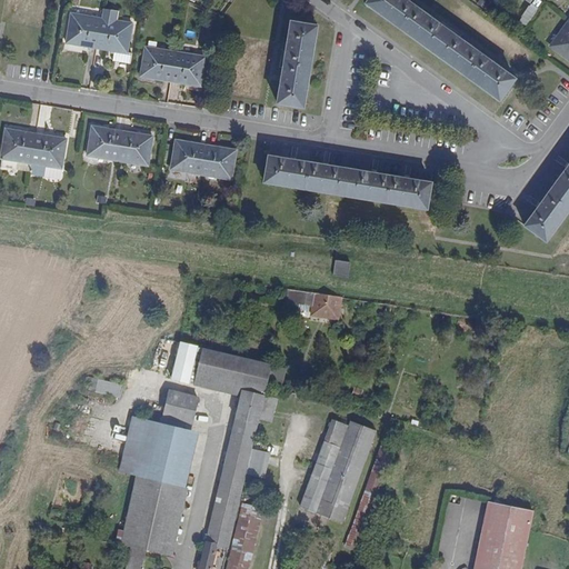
[(369,0),(366,5),(498,101),(513,80),(403,0),(369,0)]
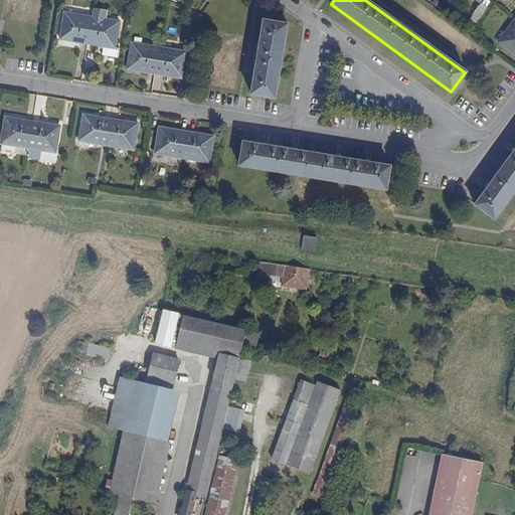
[(481,3),(470,18),(477,23),(487,7),(481,3)]
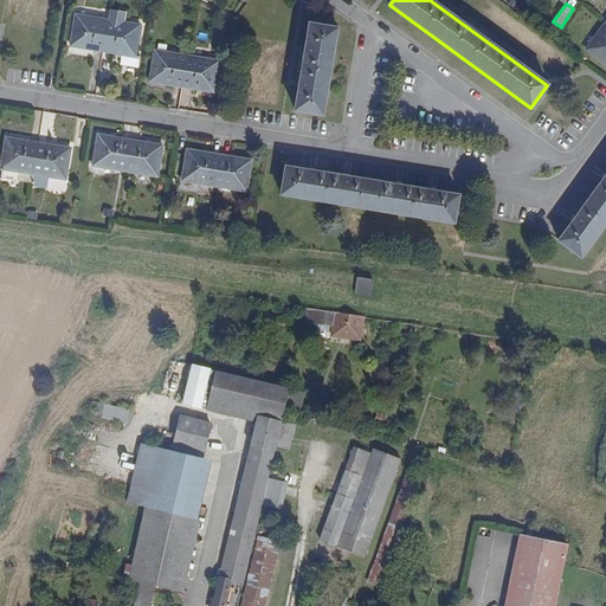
[(121,55),(121,58),(120,65),(139,69),(141,58),(135,57),(141,26),(124,24),(126,13),(109,11),(108,21),(76,15),(71,46),(117,55),(121,55)]
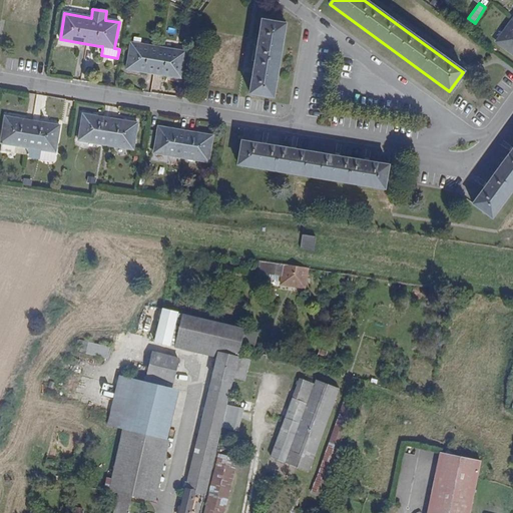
[(512,18),(496,42),(512,54),(512,18)]
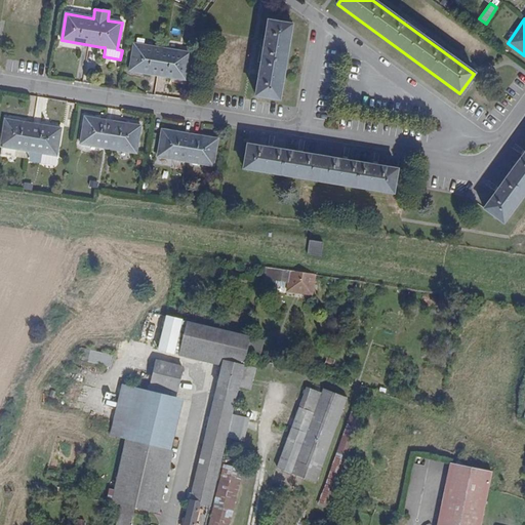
[(268,22),(256,95),(280,99),(292,25),(268,22)]
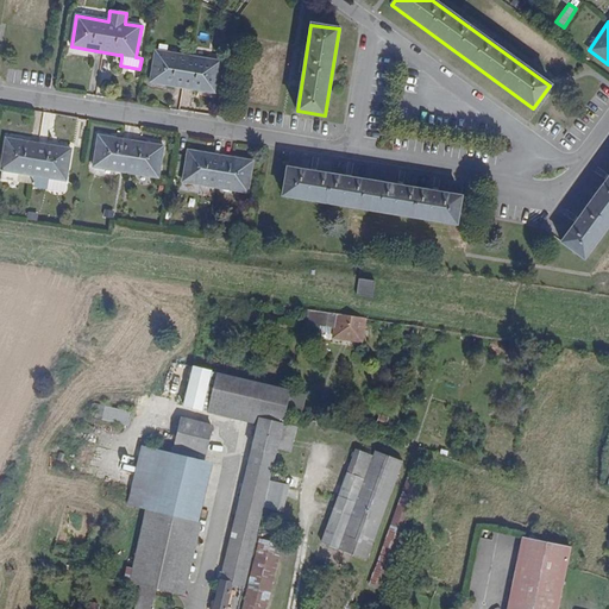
[(156,51),(150,82),(215,94),(220,62),(156,51)]
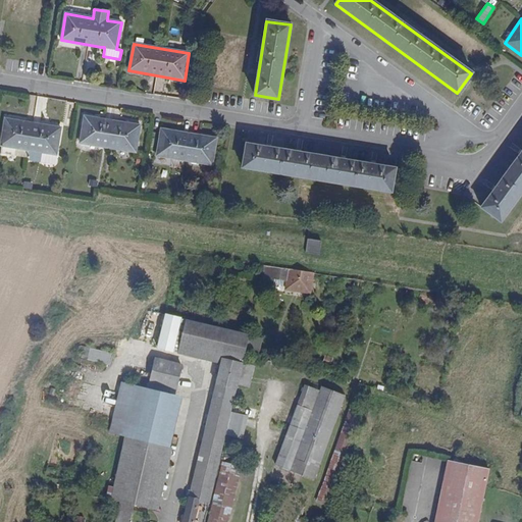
[(85,117),(80,144),(136,153),(140,126),(85,117)]
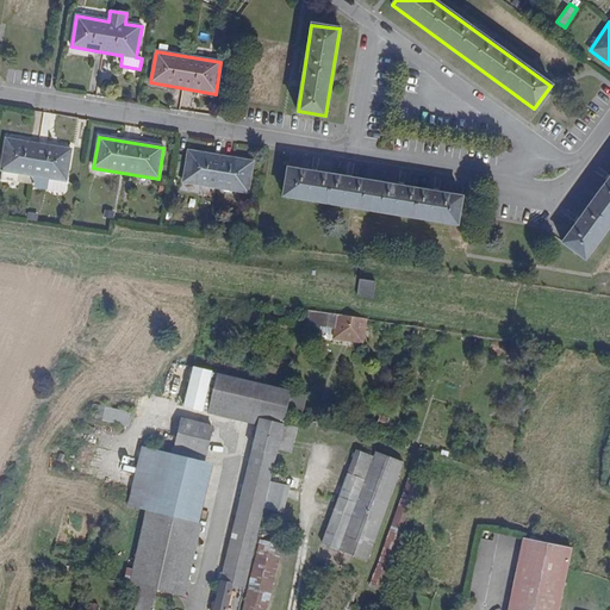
[(6,141),(1,170),(33,176),(31,187),(63,192),(66,181),(70,150),(6,141)]
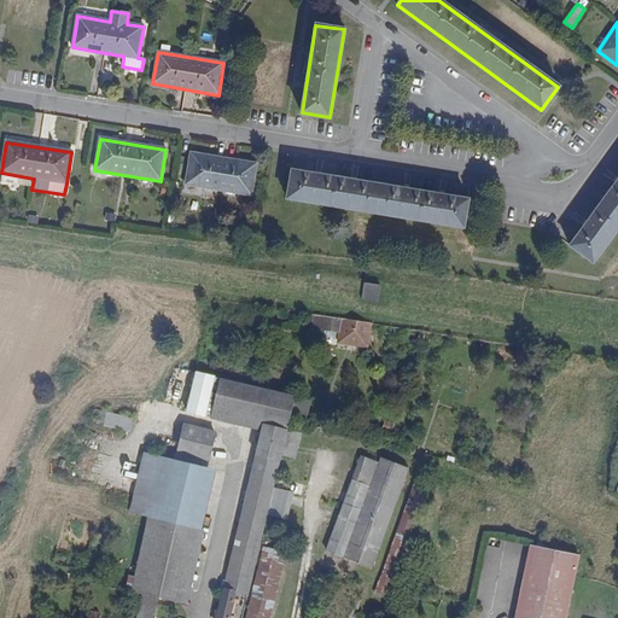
[(191,155),(186,185),(251,196),(256,165),(191,155)]
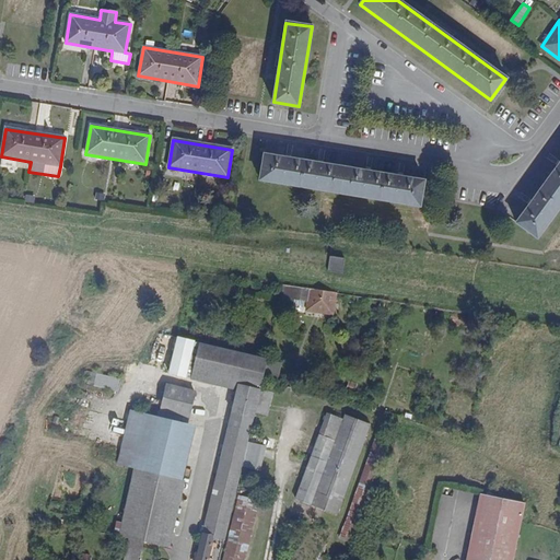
[(260,181),(420,207),(424,182),(265,155),(260,181)]
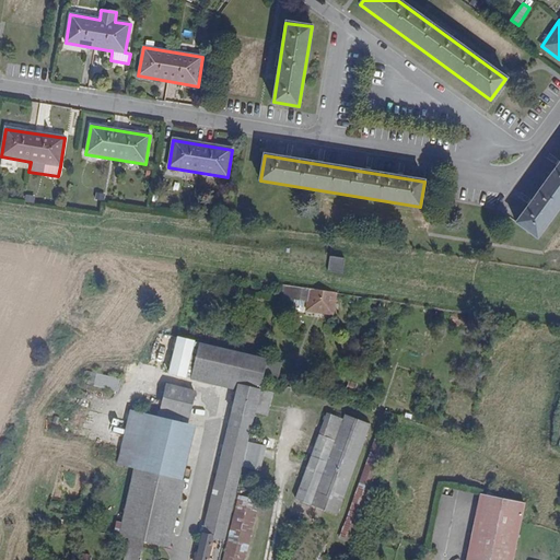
[(559,163),(516,223),(537,237),(559,206),(559,163)]
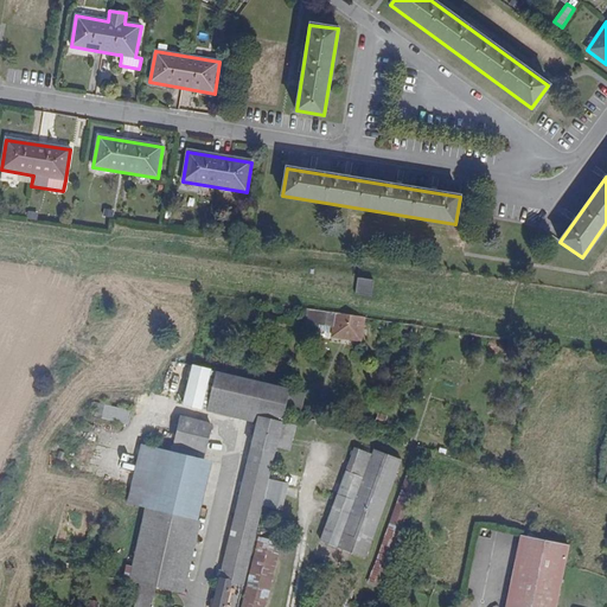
[(357,279),(355,294),(370,295),(372,281),(357,279)]
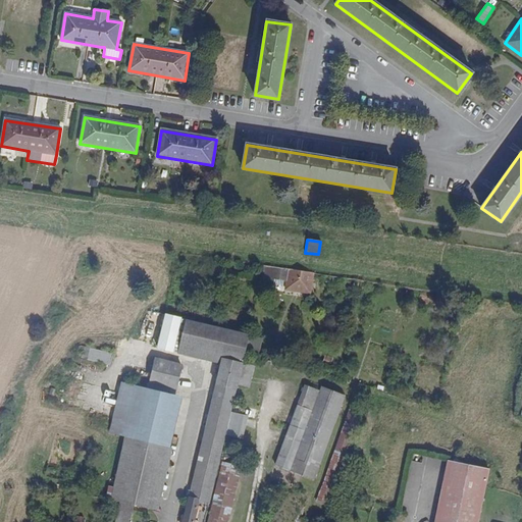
[(284,268),(265,265),(263,278),(282,281),(284,268)]
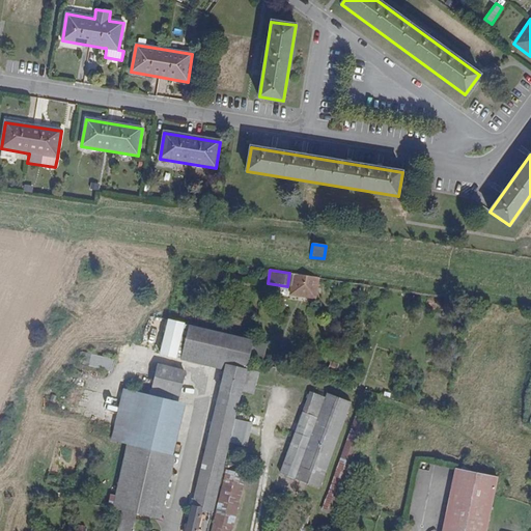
[(313,297),(316,277),(294,274),(291,286),(290,294),(313,297)]
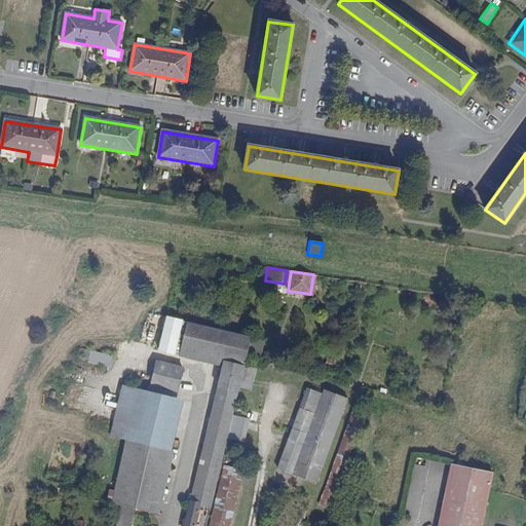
[(173,354),(181,322),(171,320),(165,317),(158,346),(157,351),(173,354)]
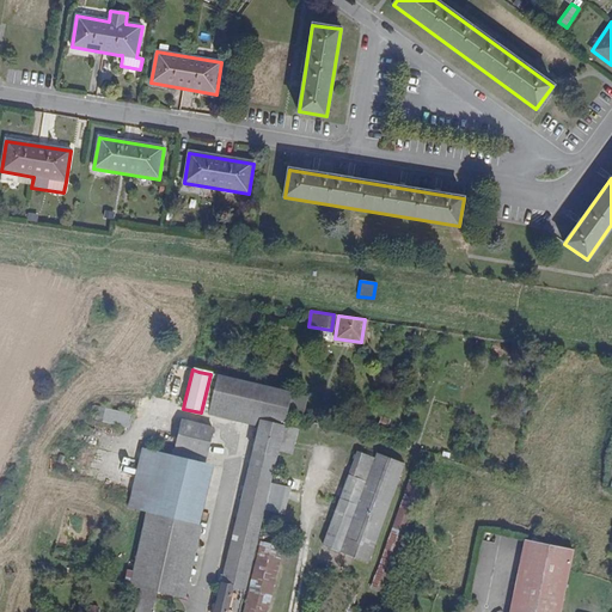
[(259,420),(283,426),(291,392),(210,374),(201,412),(258,426),(259,420)]
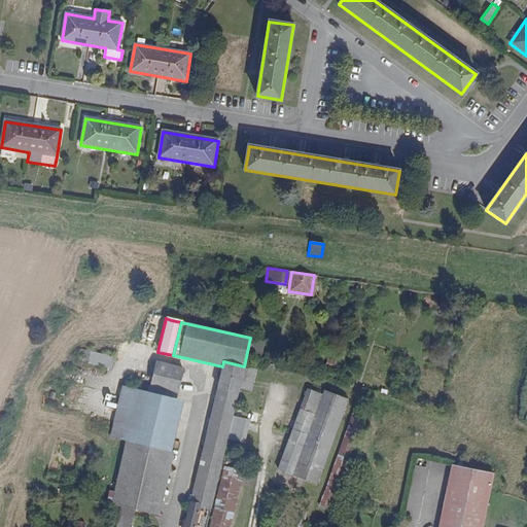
[(181,367),(155,361),(149,386),(175,392),(181,367)]
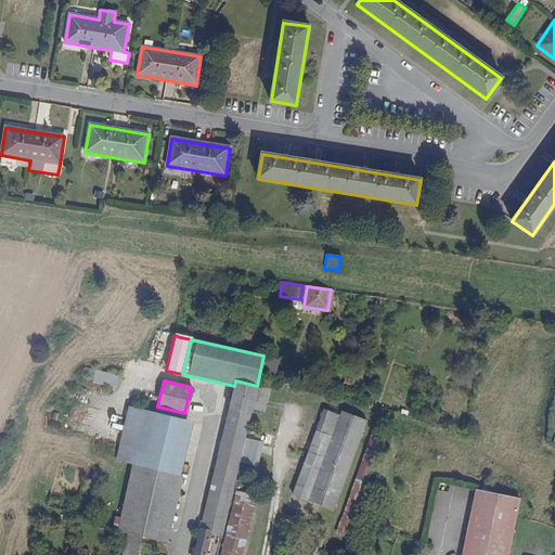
[(222,536),(257,386),(235,381),(234,386),(193,554),(205,554),(211,532),(222,536)]
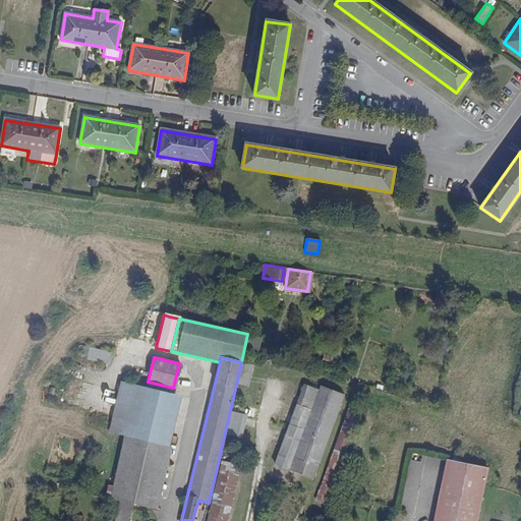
[(252,365),(242,362),(237,384),(247,386),(252,365)]
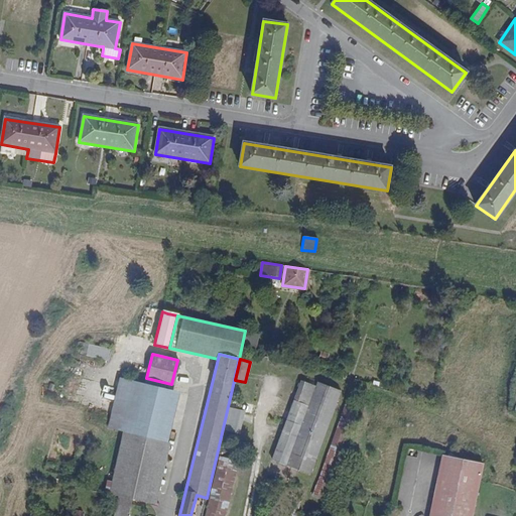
[(133,434),(167,442),(179,392),(145,384),(119,377),(107,428),(122,431),(133,434)]
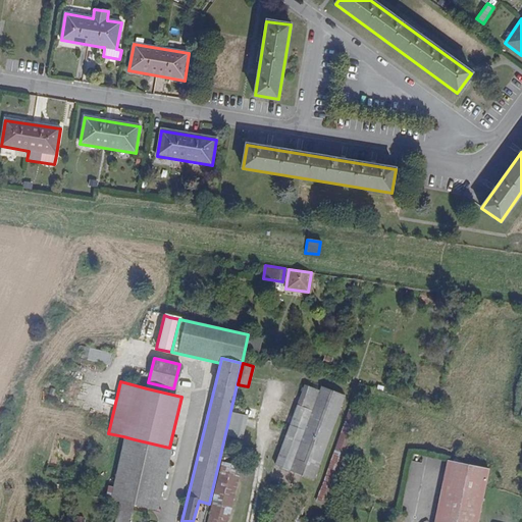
[(304,385),(297,406),(312,412),(319,392),(304,385)]
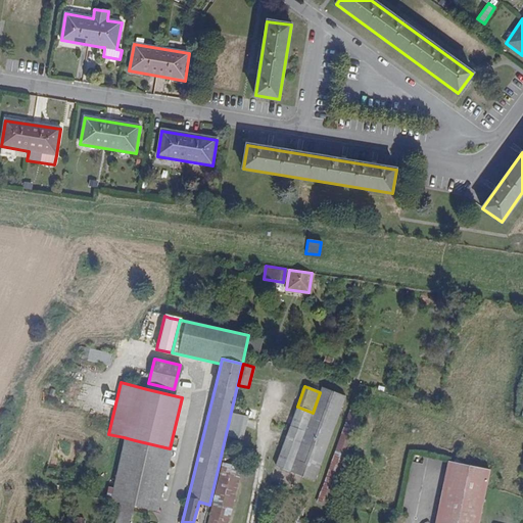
[(313,413),(290,472),(314,481),(346,398),(322,388),(320,392),(313,413)]
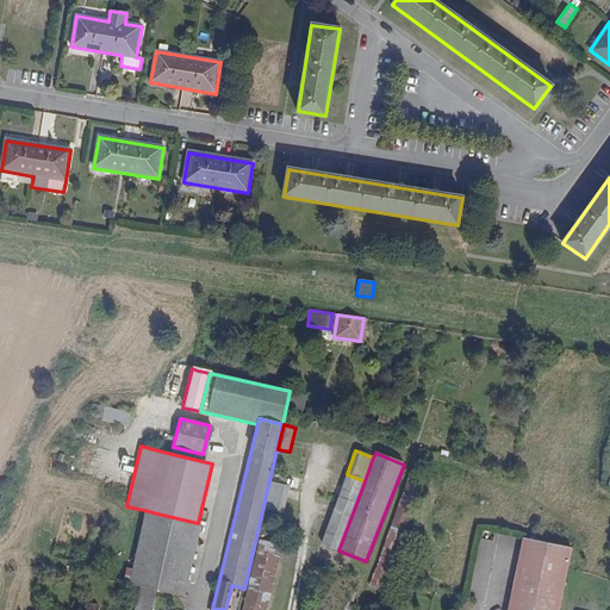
[(365,481),(347,474),(322,545),(338,551),(365,481)]
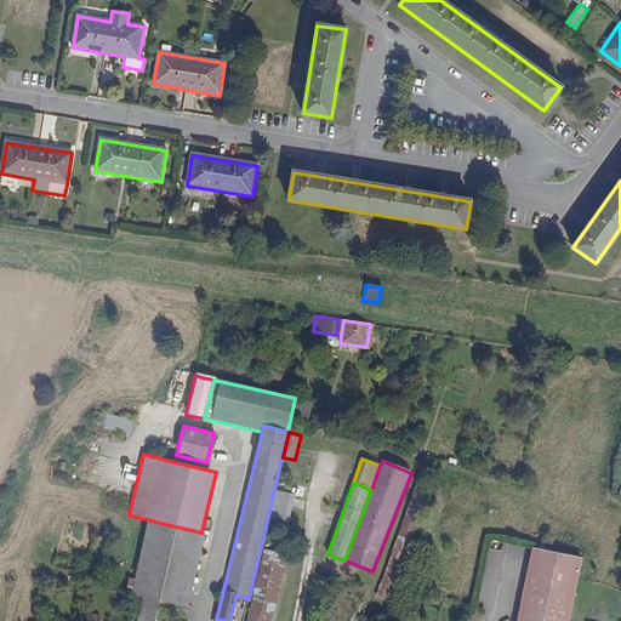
[(415,486),(375,598),(388,602),(428,491),(415,486)]
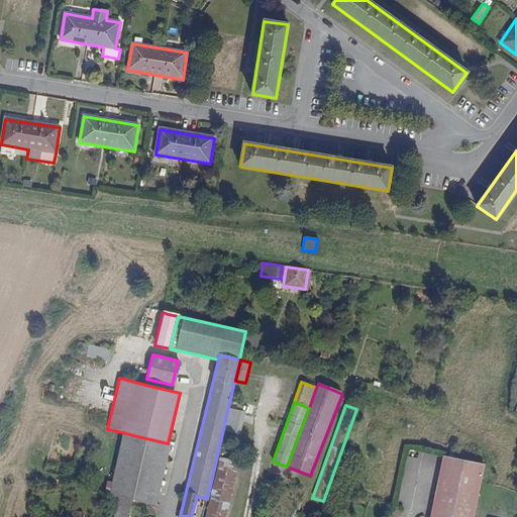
[(246,412),(229,407),(224,429),(240,433),(246,412)]
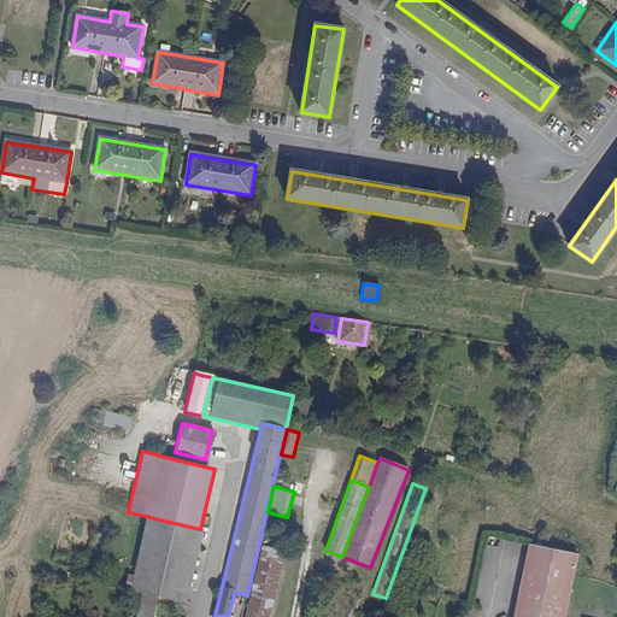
[(203,530),(200,529),(159,519),(146,516),(129,591),(141,593),(147,595),(158,598),(186,604),(203,530)]
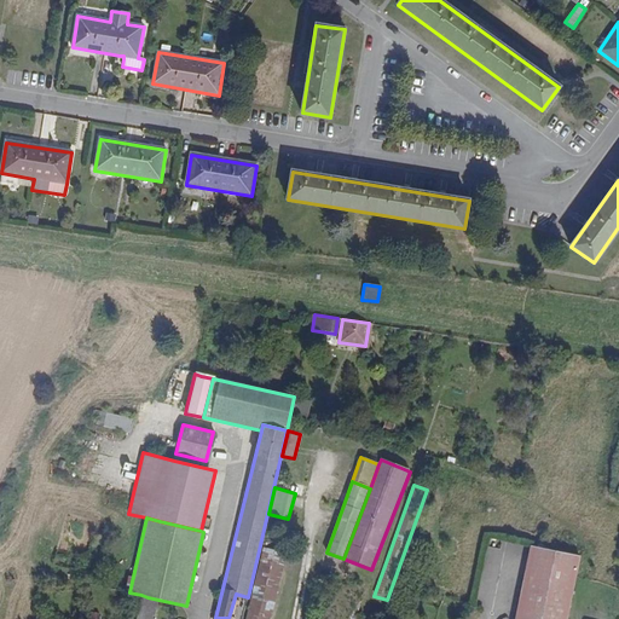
[(265,534),(244,618),(270,618),(289,541),(265,534)]
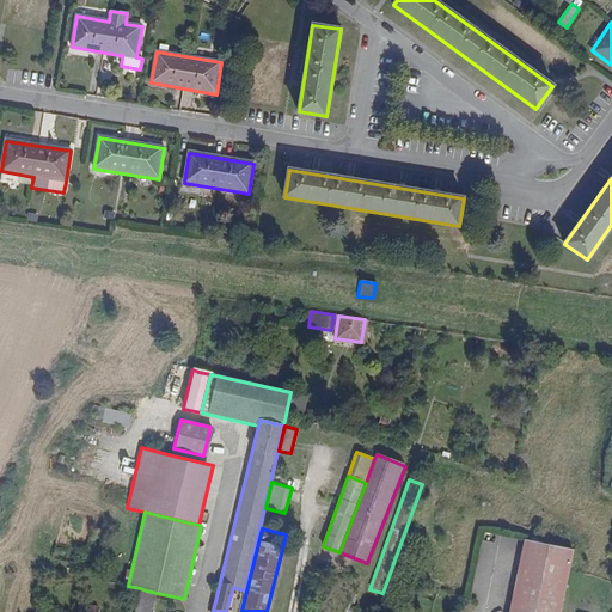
[(510,605),(540,611),(558,611),(571,550),(524,540),(510,605)]
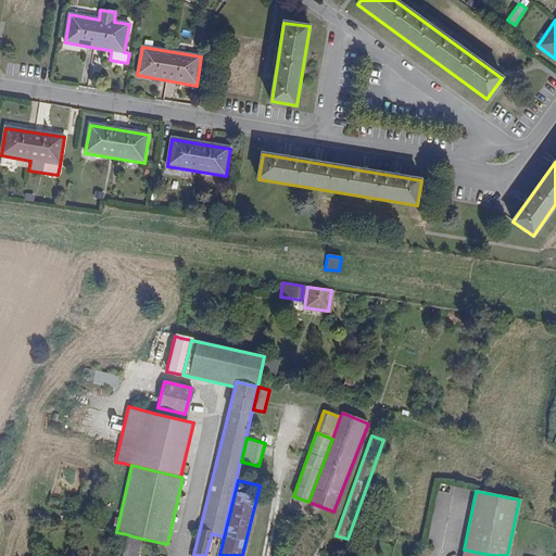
[(138,555),(142,539),(133,536),(127,534),(122,555),(138,555)]
